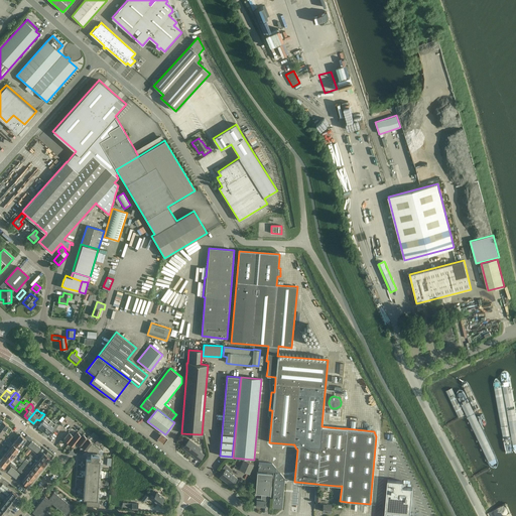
[(42,430),(50,420),(46,417),(46,416),(44,414),(39,420),(41,422),(38,426),(42,430)]
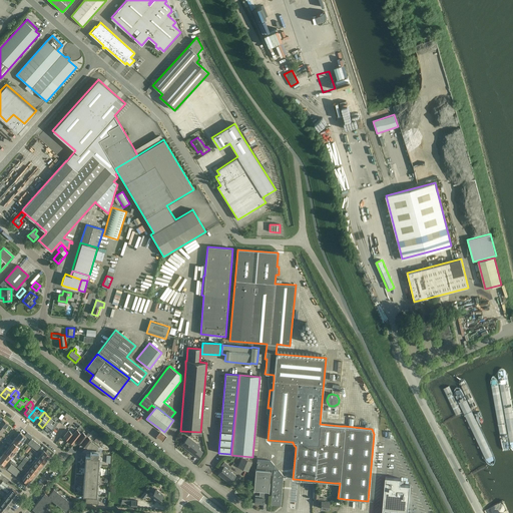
[(50,418),(42,428),(47,432),(51,428),(53,429),(58,423),(55,421),(55,422),(50,418)]
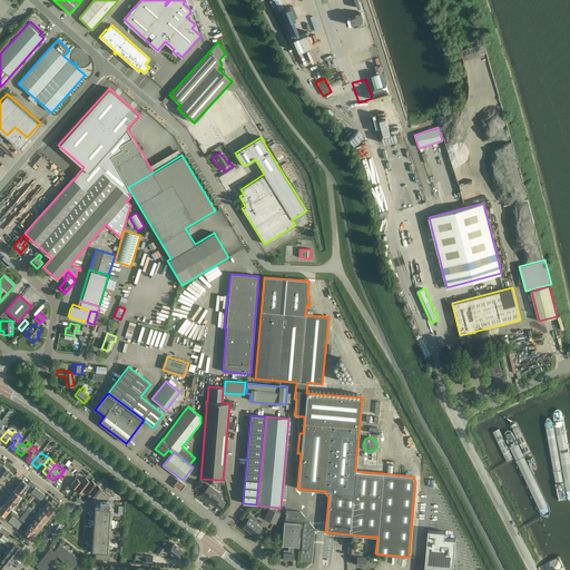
[(0,468),(0,471),(6,475),(10,470),(3,465),(0,468)]
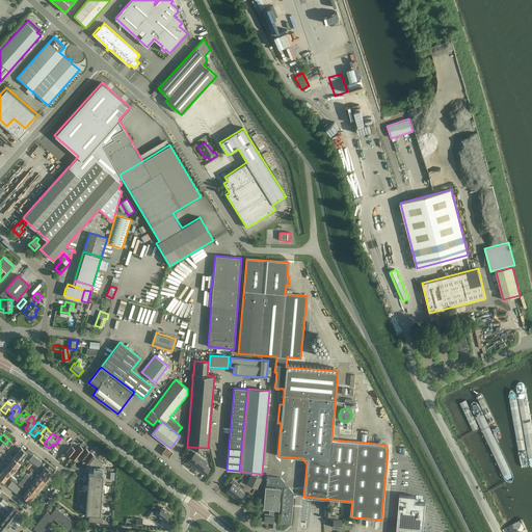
[(88,464),(95,458),(96,456),(91,453),(94,451),(91,449),(89,451),(85,448),(84,449),(79,446),(76,450),(72,446),(65,453),(76,460),(79,456),(88,464)]
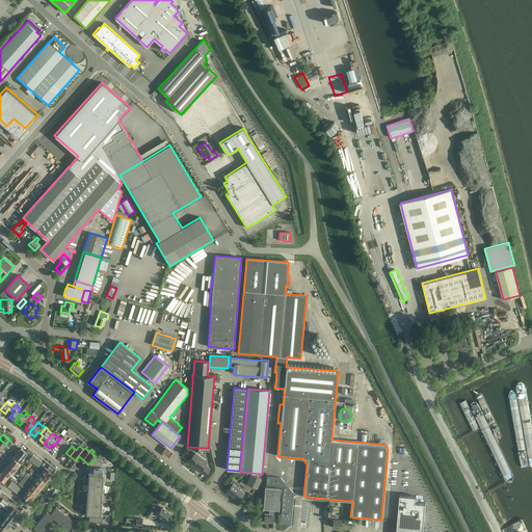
[(166,447),(162,452),(168,457),(173,452),(166,447)]
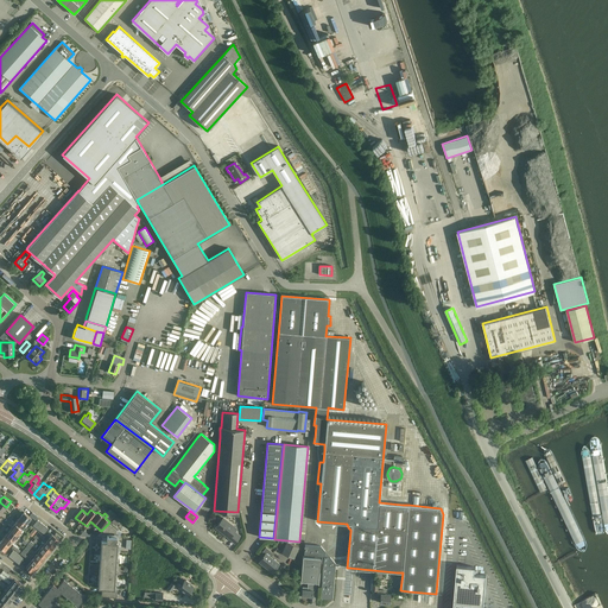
[(19,518),(26,524),(31,518),(24,512),(19,518)]
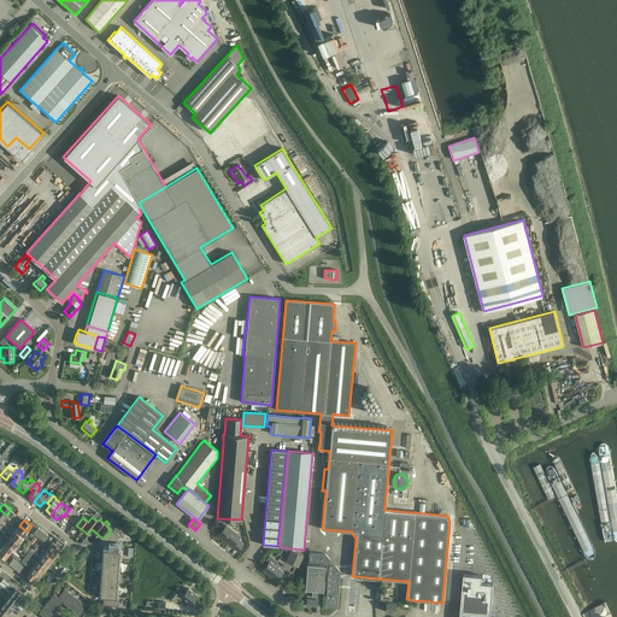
[(23,536),(27,532),(19,526),(15,532),(23,536)]
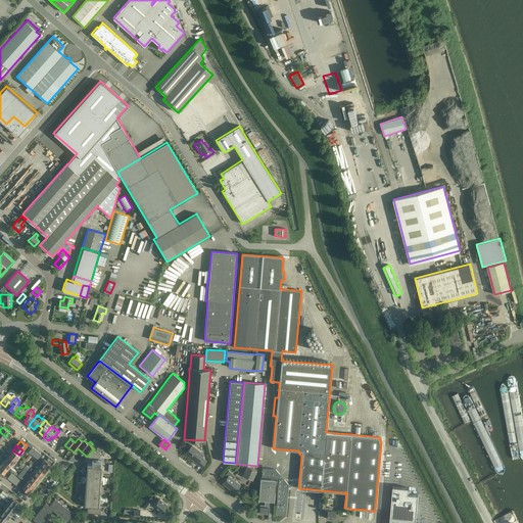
[(201,467),(206,461),(201,457),(204,455),(192,445),(186,454),(197,463),(196,463),(201,467)]
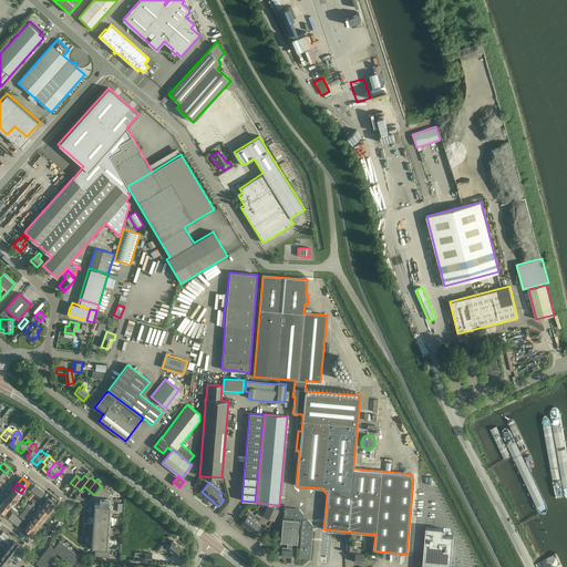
[(17,498),(21,493),(13,488),(10,493),(17,498)]
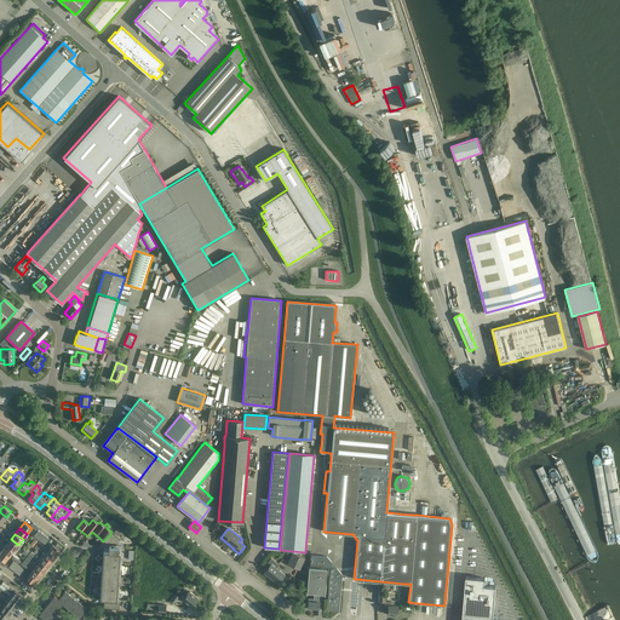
[(109,546),(119,545),(119,540),(110,534),(103,541),(109,546)]
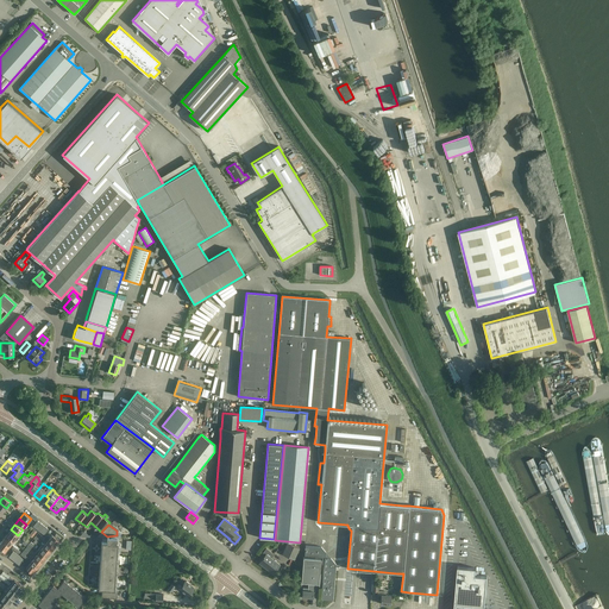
[(18,535),(11,529),(6,535),(13,541),(18,535)]
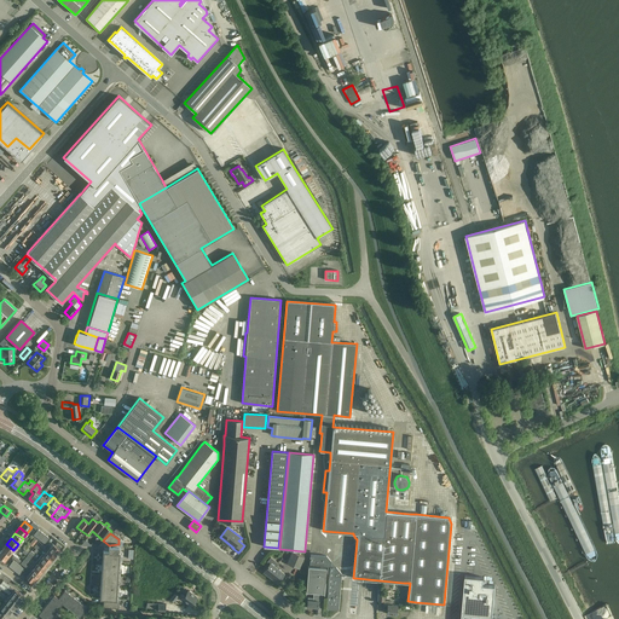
[(48,549),(56,555),(61,549),(63,547),(57,542),(55,545),(53,544),(48,549)]
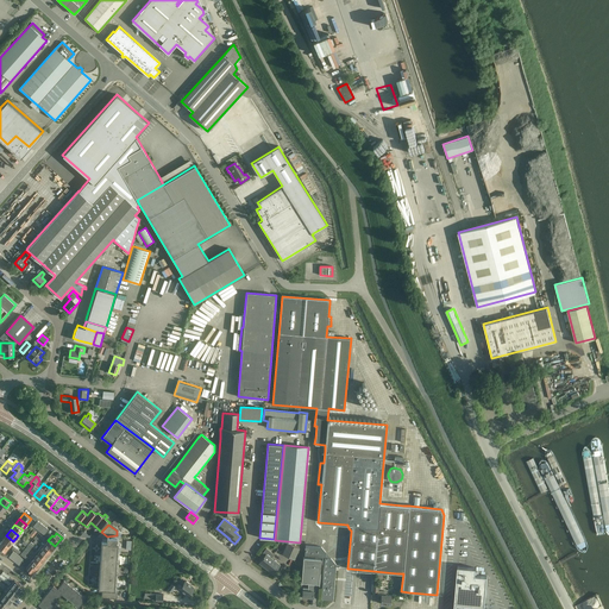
[(13,541),(6,535),(1,541),(8,546),(13,541)]
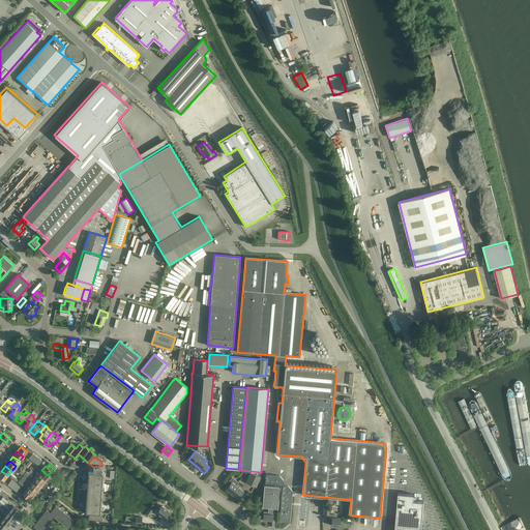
[(101,466),(93,467),(93,472),(88,472),(86,512),(89,512),(88,520),(101,521),(101,513),(100,512),(104,472),(102,467),(102,466),(101,466)]
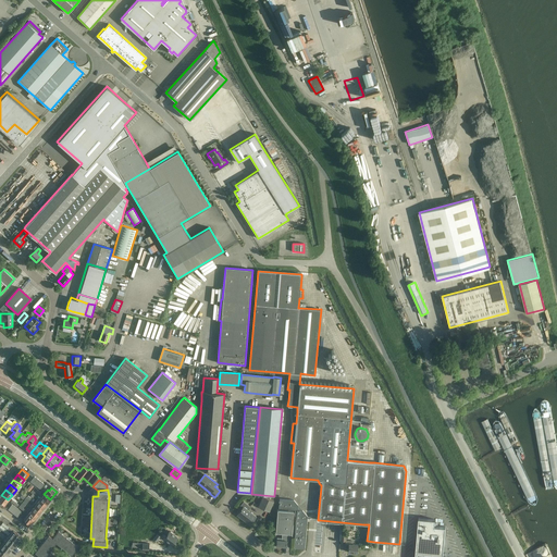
[(46,505),(50,499),(44,494),(39,499),(46,505)]
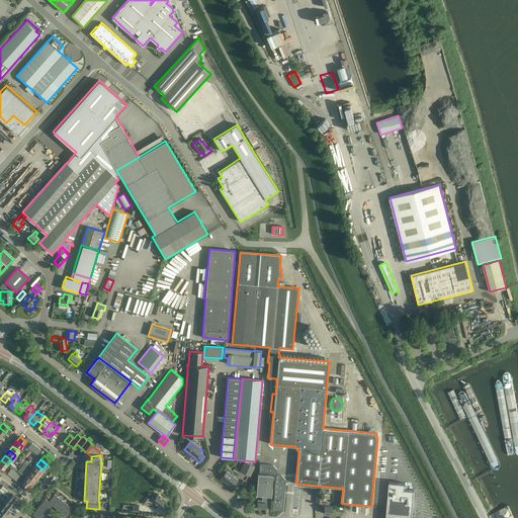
[(250,477),(255,466),(244,461),(240,471),(250,477)]
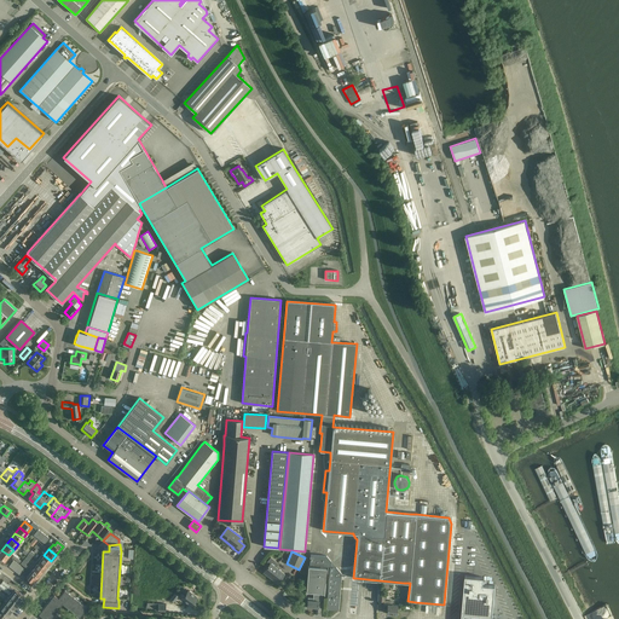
[(47,566),(51,561),(44,555),(40,561),(47,566)]
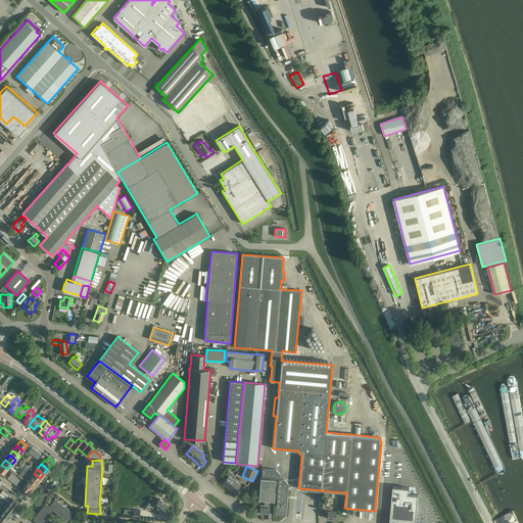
[(279,479),(279,474),(276,470),(263,469),(262,477),(277,479),(277,482),(277,483),(277,484),(277,485),(277,486),(277,487),(277,488),(278,487),(276,514),(286,515),(288,484),(284,479),(279,479)]
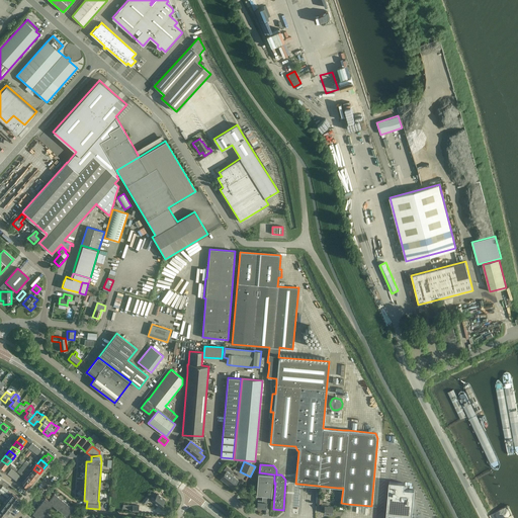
[(232,488),(238,480),(231,475),(233,471),(227,466),(224,470),(226,471),(222,478),(230,484),(229,485),(232,488)]
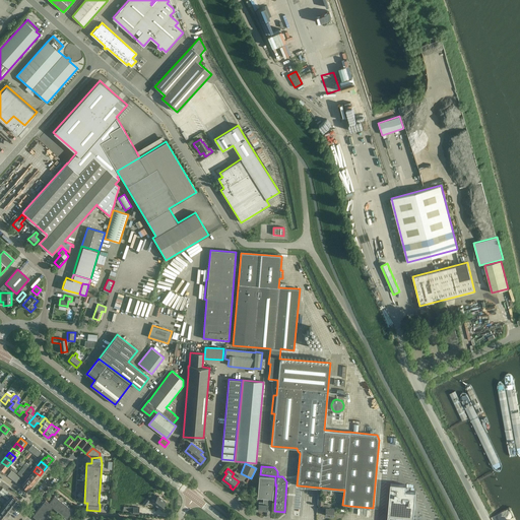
[(36,480),(40,475),(34,471),(29,475),(36,480)]
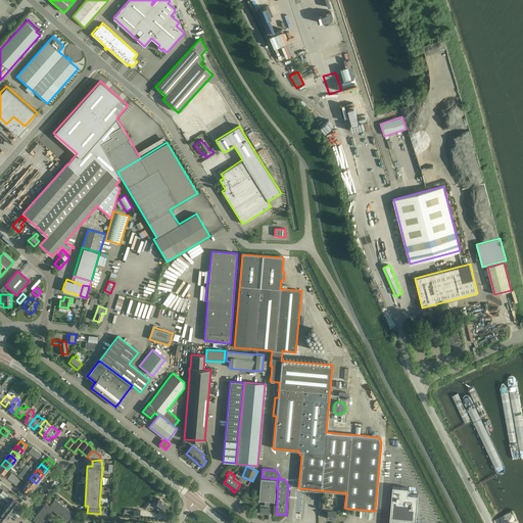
[(32,488),(36,483),(30,478),(26,483),(32,488)]
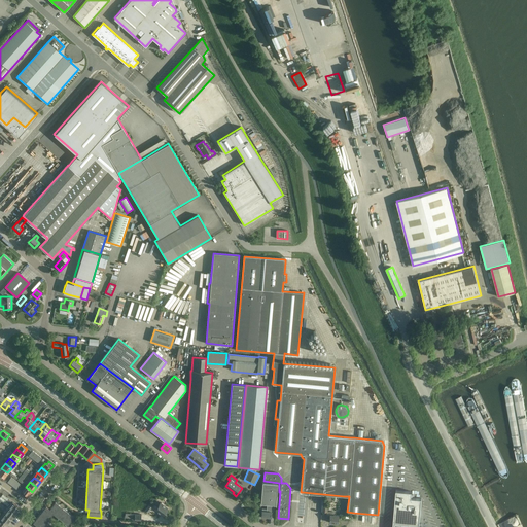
[(276,504),(278,484),(262,482),(260,503),(276,504)]
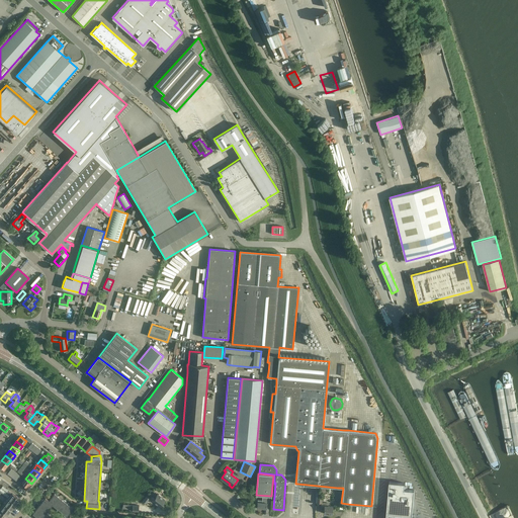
[(28,488),(31,484),(25,479),(21,484),(28,488)]
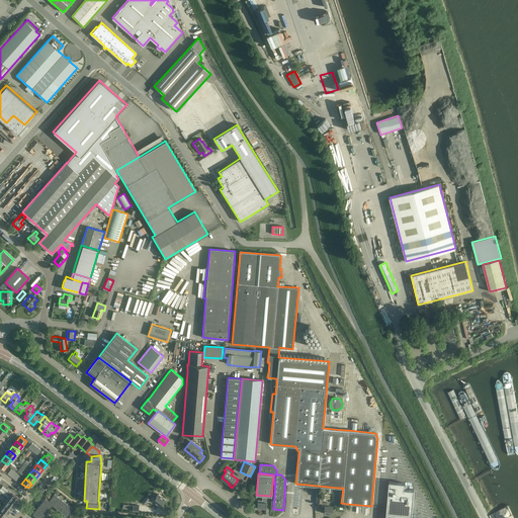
[(390,482),(385,517),(411,517),(412,511),(414,491),(404,490),(405,484),(392,483),(390,482)]
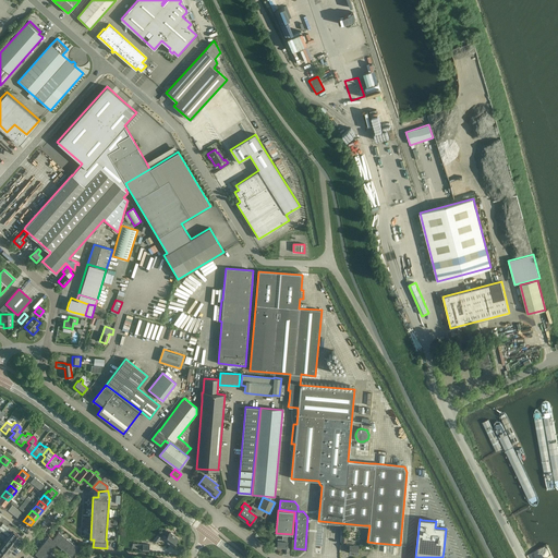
[(8,537),(16,543),(21,537),(13,531),(8,537)]
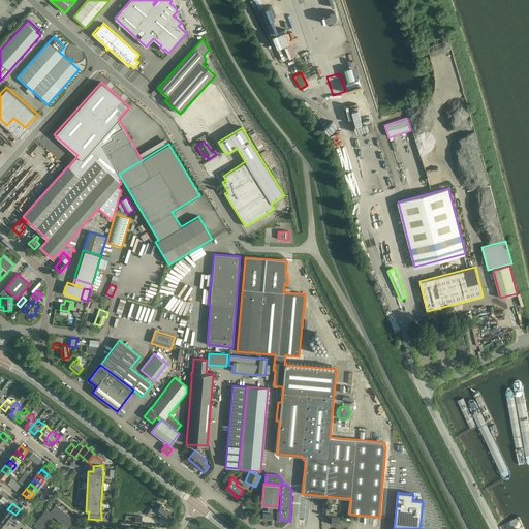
[(74,519),(55,504),(50,510),(47,507),(33,525),(38,528),(42,528),(54,516),(68,527),(74,519)]
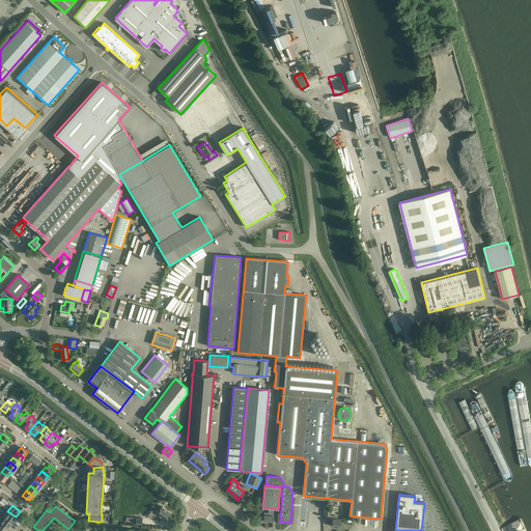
[(162,507),(161,506),(158,510),(157,508),(154,511),(156,513),(164,520),(167,516),(168,514),(169,512),(164,508),(165,508),(163,506),(162,507)]
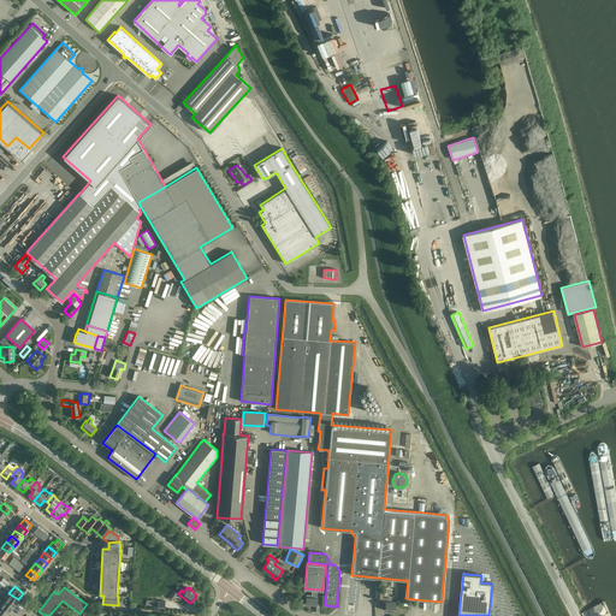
[(304,593),(303,597),(306,597),(306,604),(306,605),(307,605),(308,605),(309,605),(309,604),(317,604),(317,598),(318,592),(313,592),(313,594),(304,593)]
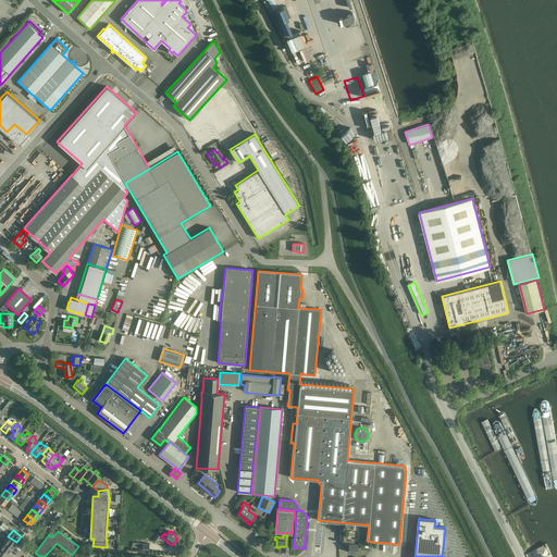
[(12,547),(16,542),(8,536),(3,542),(12,547)]
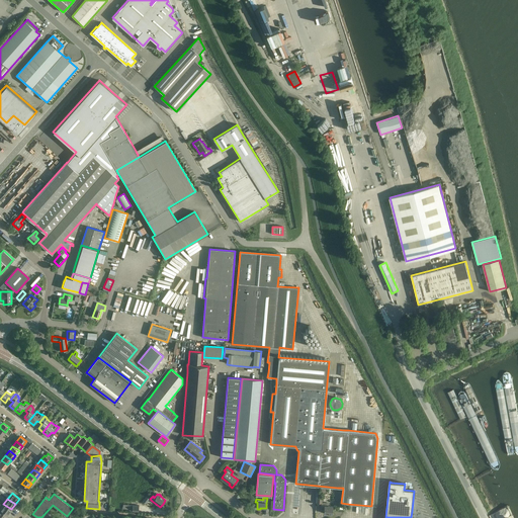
[(321,510),(321,512),(324,512),(324,514),(332,514),(333,506),(332,506),(328,506),(328,504),(326,503),(322,503),(322,504),(321,504),(321,506),(321,510)]
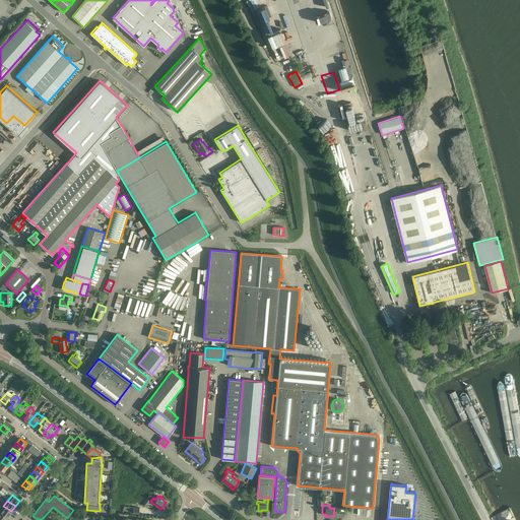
[(0,511),(7,516),(11,511),(3,506),(1,508),(0,508),(0,511)]
